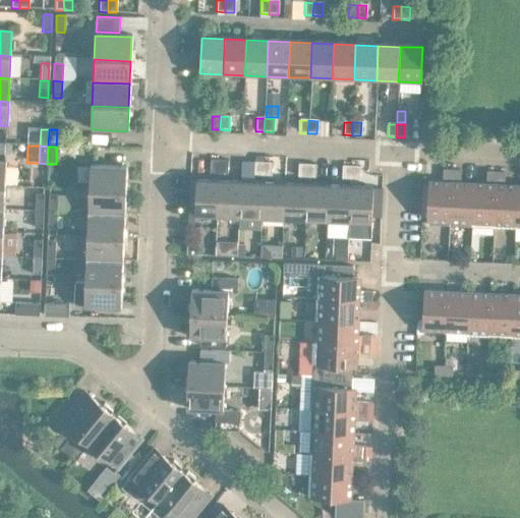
[(210,174),(218,174),(219,161),(210,161),(210,174)]
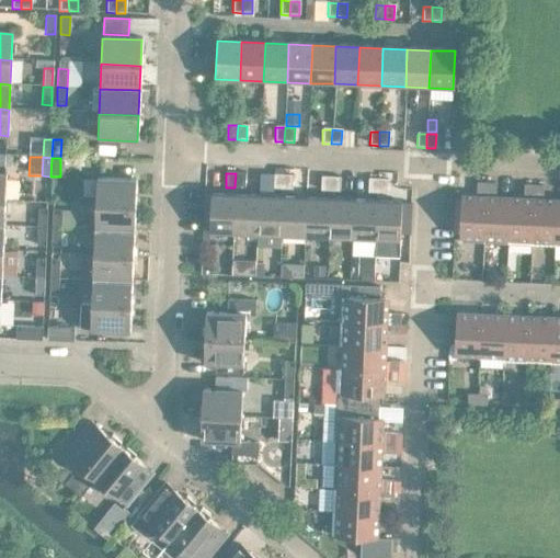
[(236,173),(235,188),(244,189),(246,174),(236,173)]
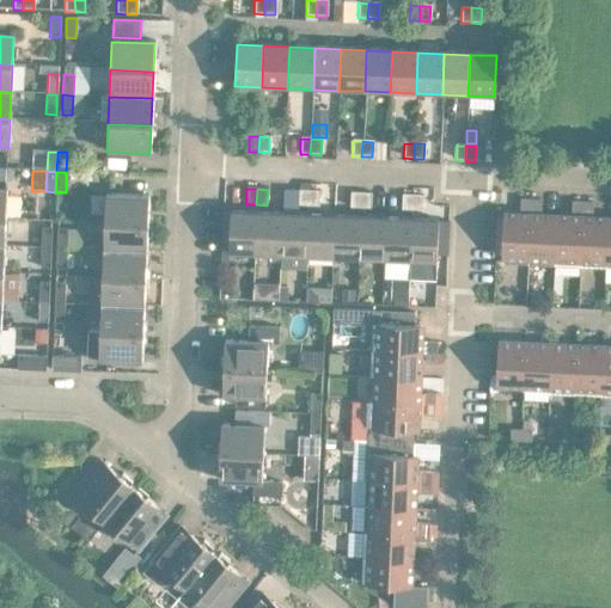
[(298,207),(307,207),(309,191),(298,191),(298,207)]
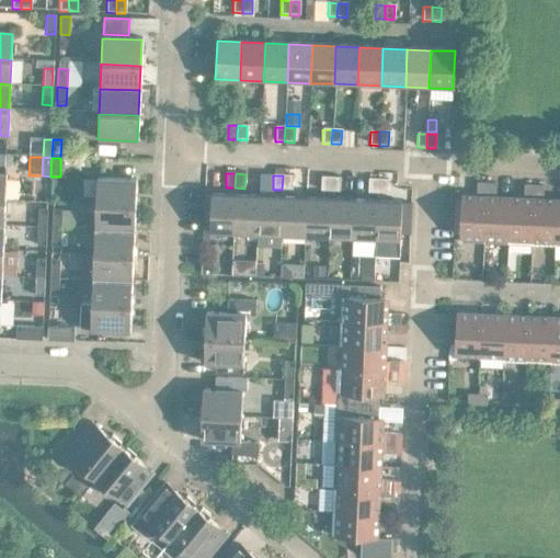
[(283,175),(282,190),(292,190),(293,177),(283,175)]
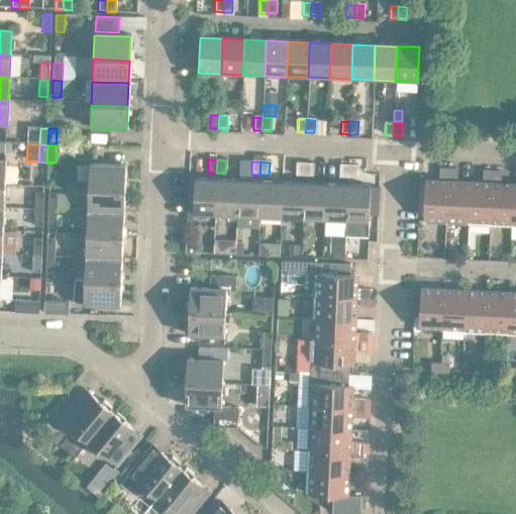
[(295,177),(304,177),(304,164),(295,164),(295,177)]
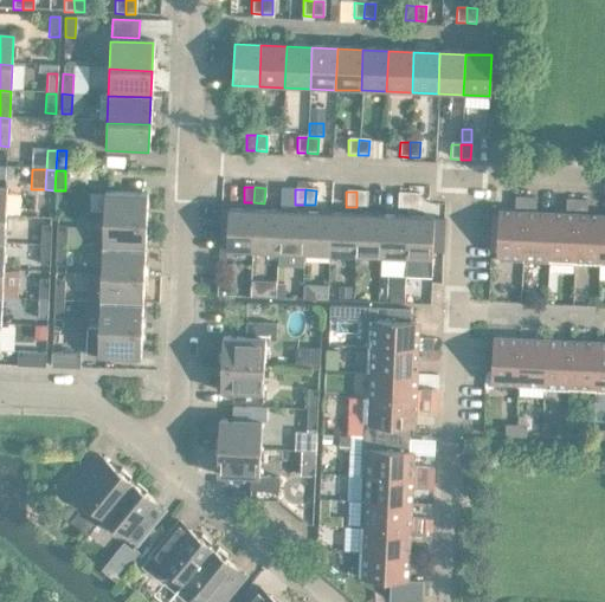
[(356,192),(356,207),(366,207),(367,192),(356,192)]
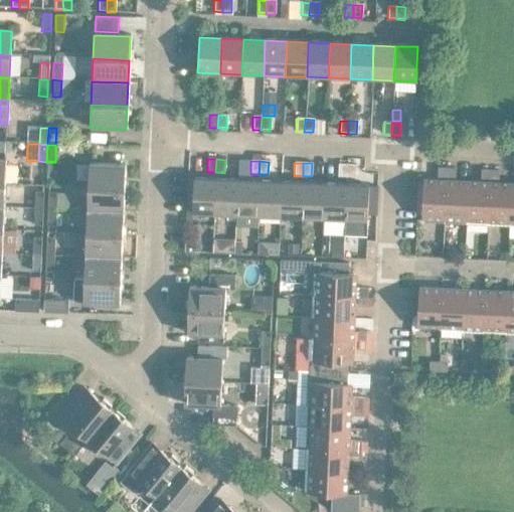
[(337,177),(346,178),(346,165),(338,164),(337,177)]
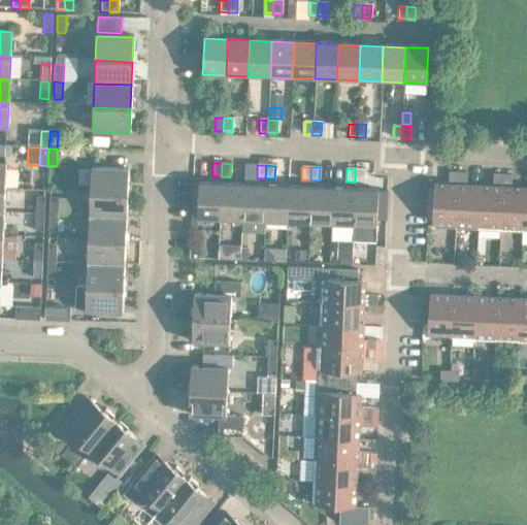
[(91,169),(90,193),(127,195),(128,171),(91,169)]
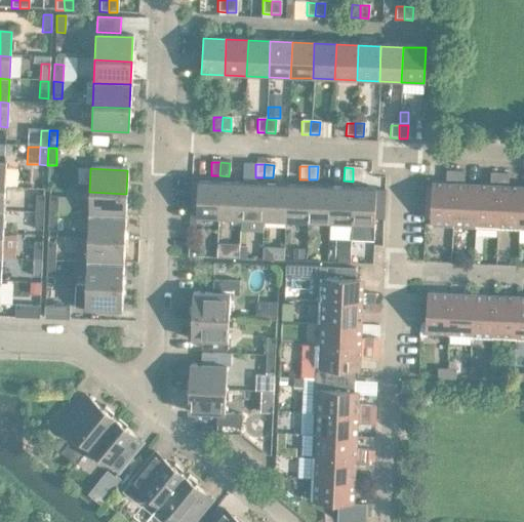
[(353,168),(353,182),(361,182),(362,168),(353,168)]
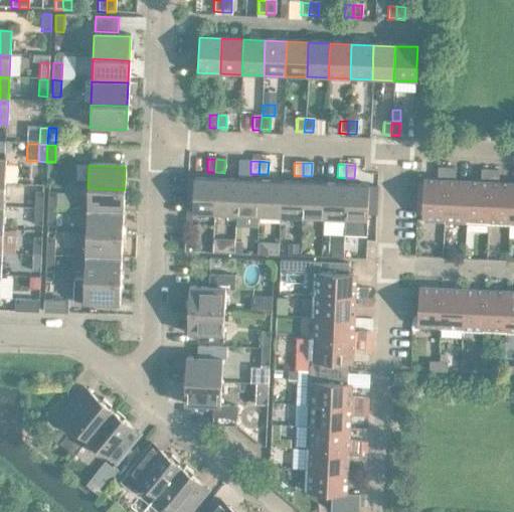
[(437,177),(446,178),(446,169),(438,169),(437,177)]
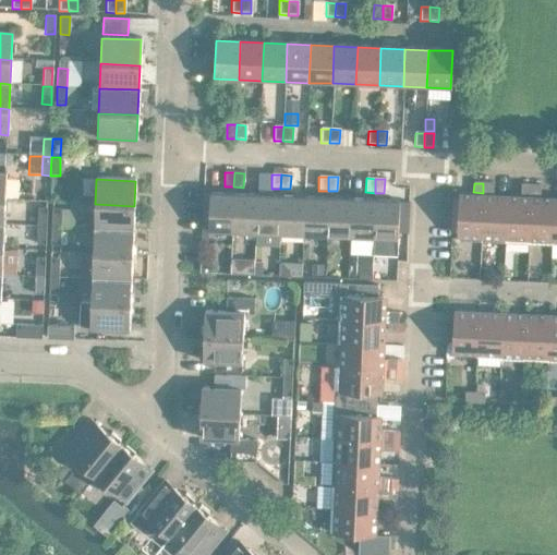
[(483,183),(483,193),(493,193),(493,183),(483,183)]
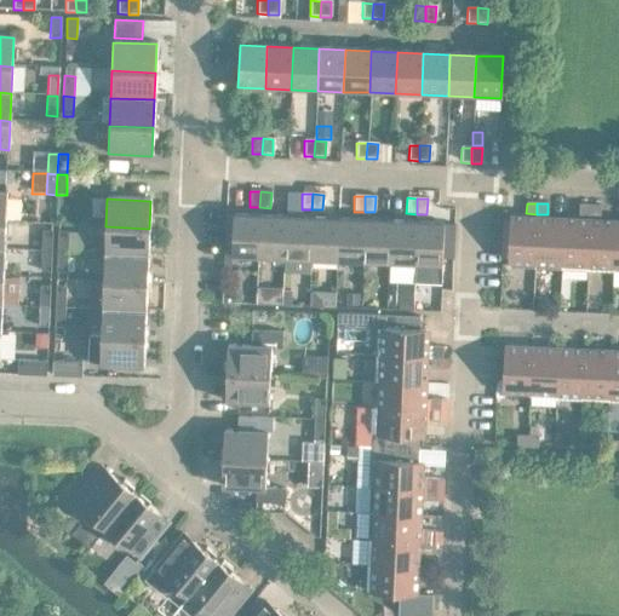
[(579,216),(589,217),(590,206),(579,205),(579,216)]
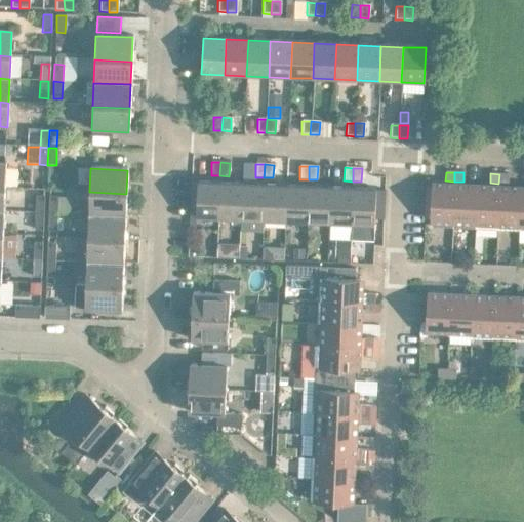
[(499,174),(498,184),(508,184),(508,174),(499,174)]
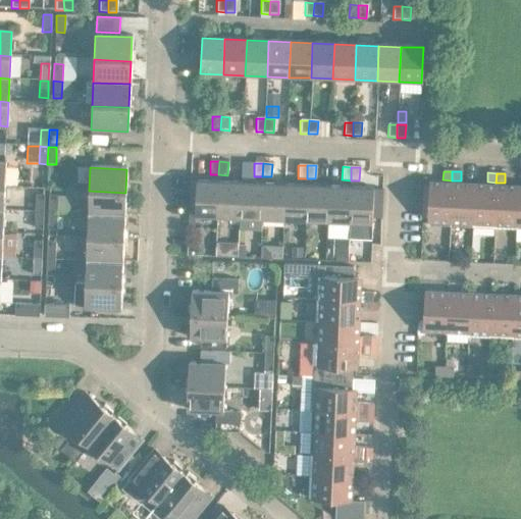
[(194,216),(217,217),(218,183),(196,182),(194,216)]
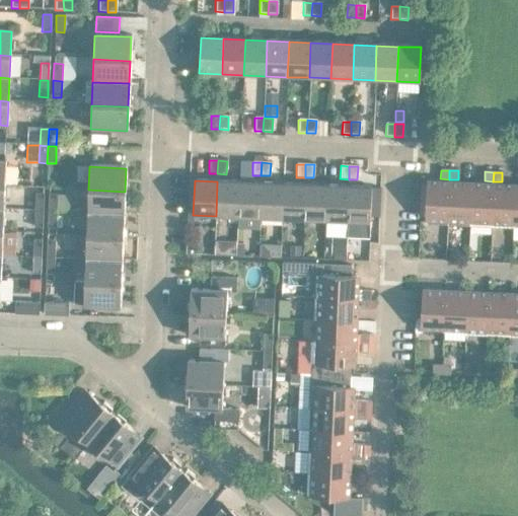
[(216,216),(237,217),(239,182),(217,181),(216,216)]
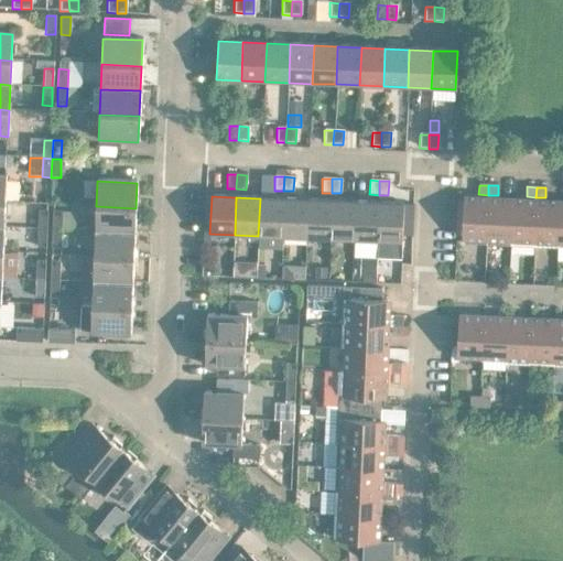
[(258,236),(282,237),(283,200),(260,198),(258,236)]
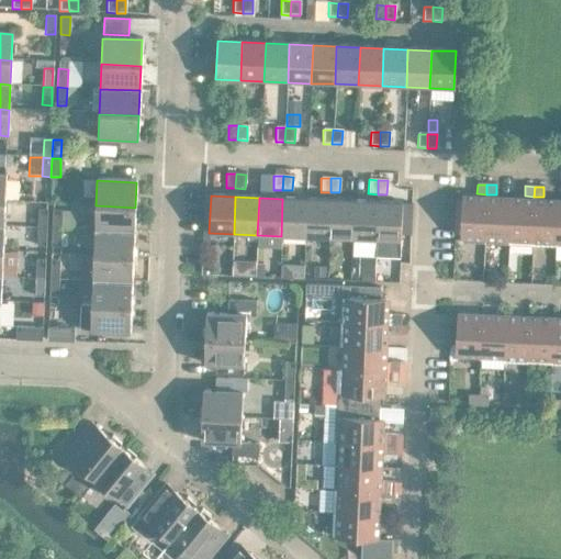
[(281,236),(304,237),(306,200),(282,199),(281,236)]
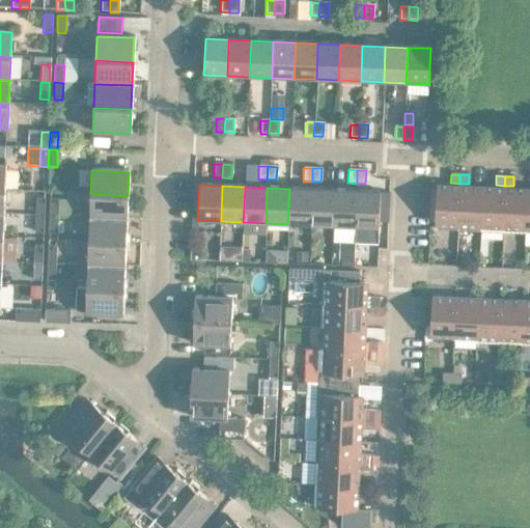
[(287,224),(310,225),(311,189),(289,189),(287,224)]
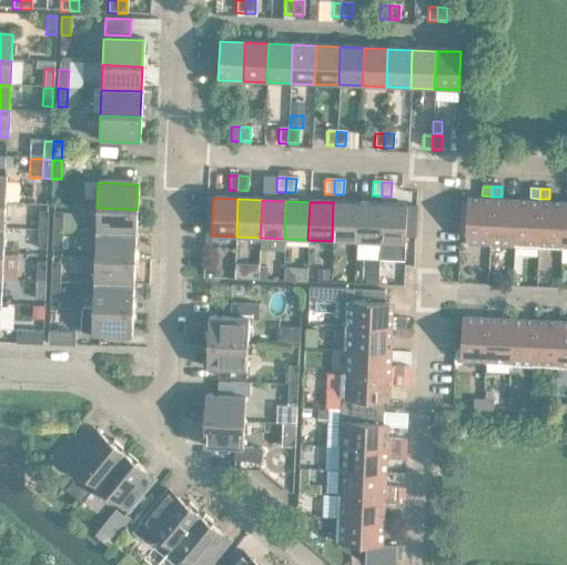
[(332,241),(355,242),(357,203),(333,202),(332,241)]
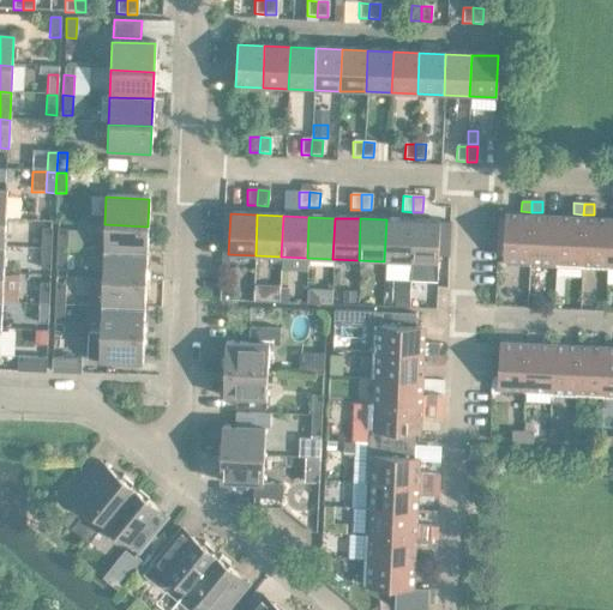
[(384,261),(410,263),(412,221),(386,219),(384,261)]
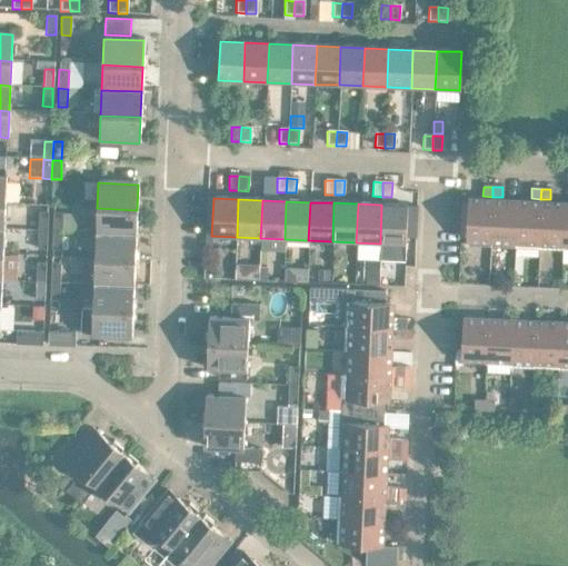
[(465,247),(490,248),(492,205),(467,204),(465,240),(465,247)]
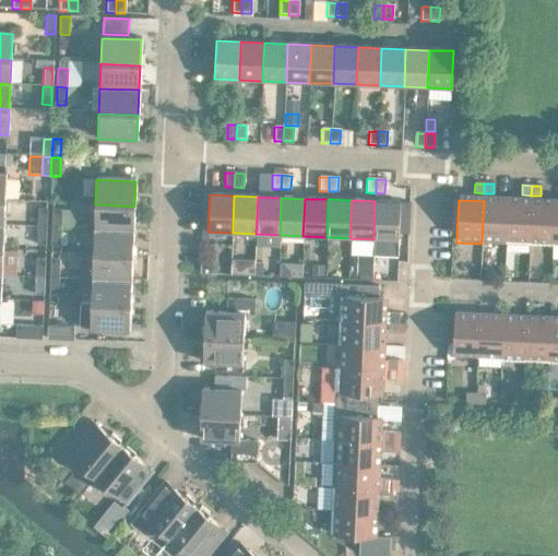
[(375,201),(374,239),(398,240),(400,202),(375,201)]
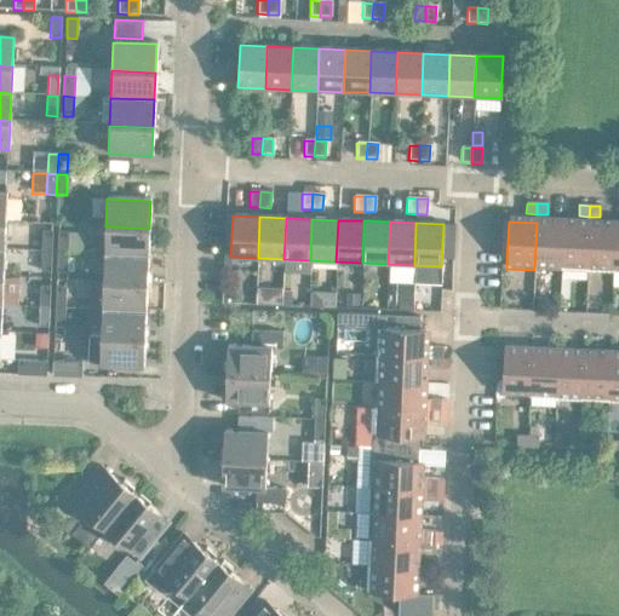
[(534,270),(560,271),(562,223),(537,223),(534,270)]
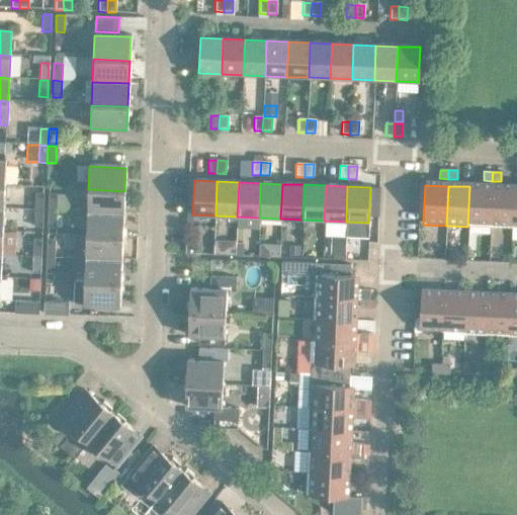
[(467,227),(490,228),(492,187),(469,186),(467,227)]
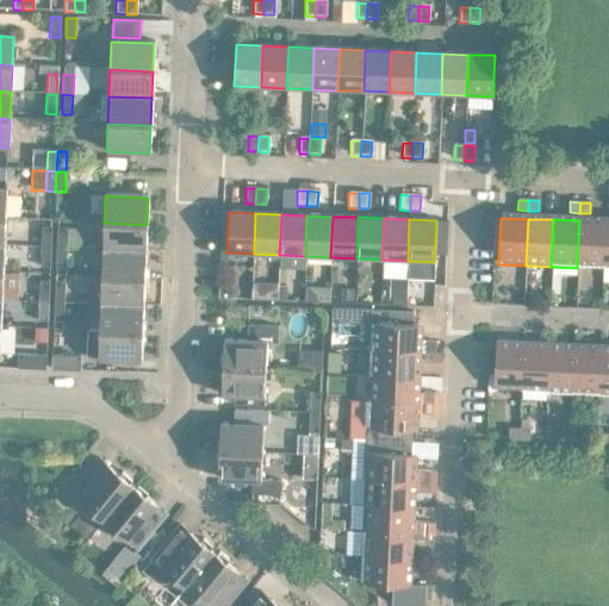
[(577,268),(603,269),(604,222),(579,220),(577,268)]
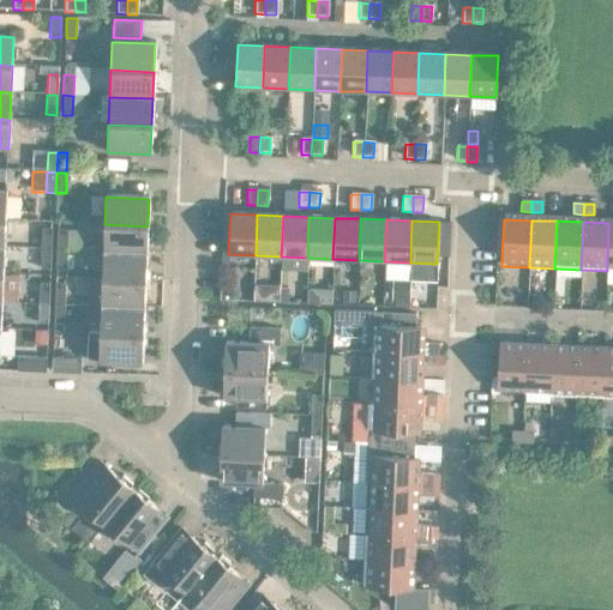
[(104,224),(103,252),(146,254),(148,227),(104,224)]
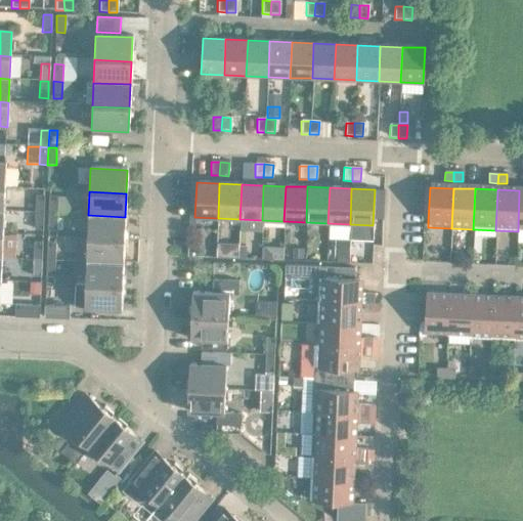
[(375,191),(374,219),(382,219),(383,191),(375,191)]
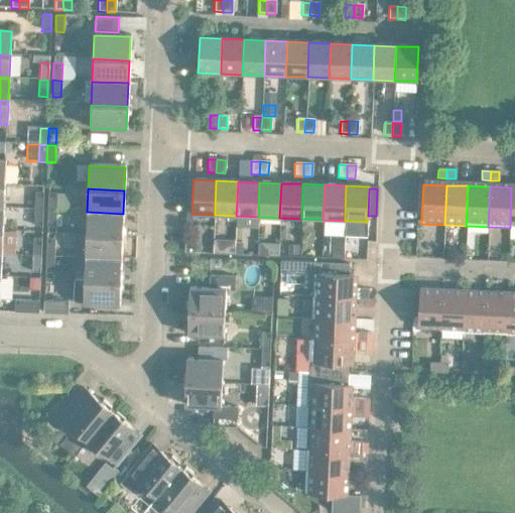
[(34,193),(34,210),(42,210),(43,193),(34,193)]
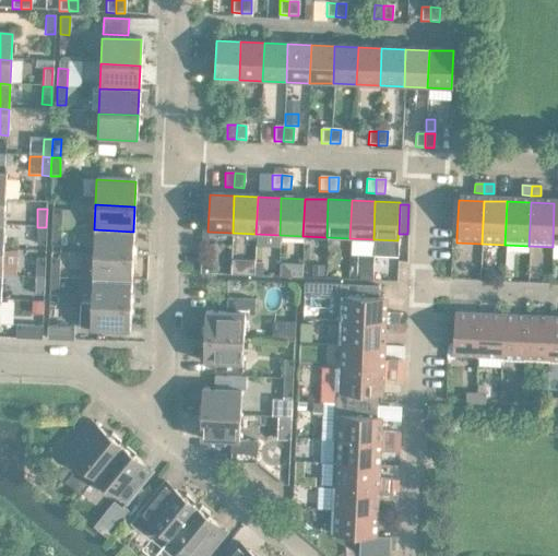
[(52,210),(51,228),(60,228),(61,210),(52,210)]
